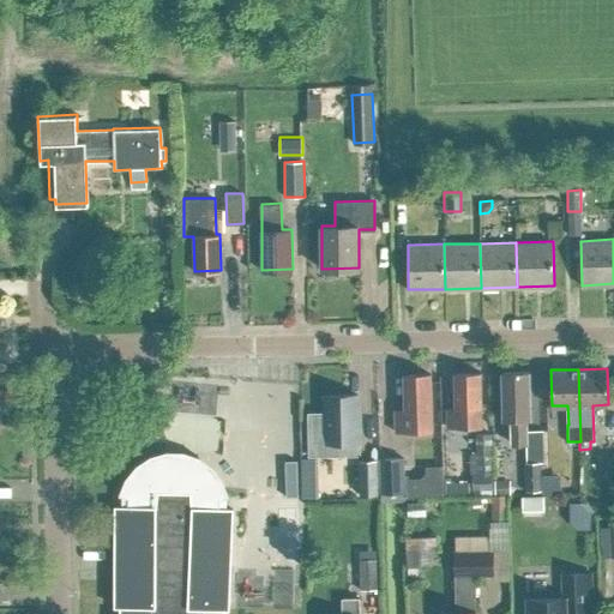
[(529,371),(503,371),(504,419),(511,419),(512,443),(525,443),(527,443),(527,439),(525,419),(530,419),(529,371)]
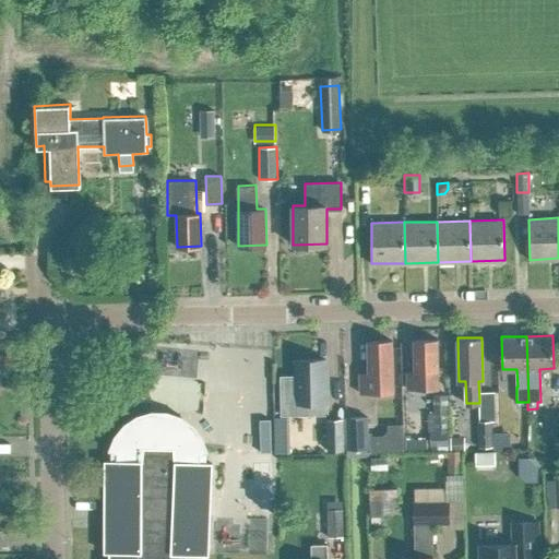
[(440,389),(439,339),(413,339),(413,370),(405,370),(406,389),(440,389)]
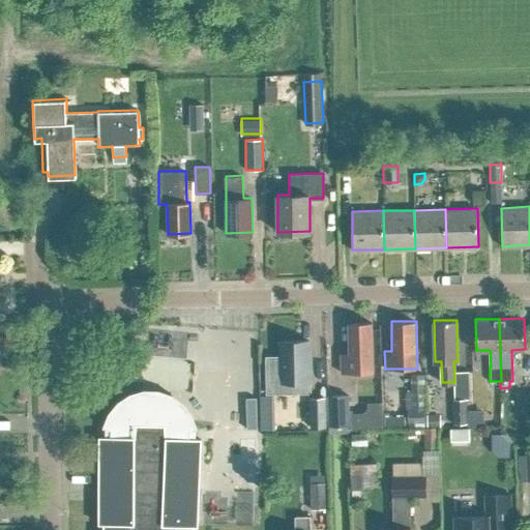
[(340,373),(373,372),(372,322),(349,323),(349,352),(340,352),(340,373)]
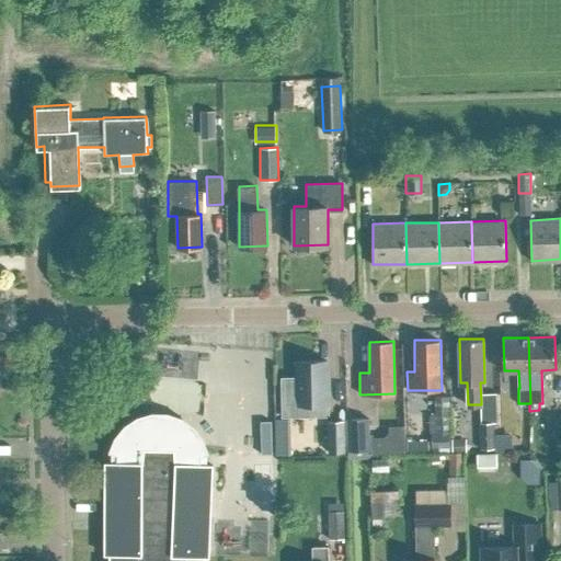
[(282,416),(328,415),(327,361),(297,361),(298,376),(281,376),(282,416)]
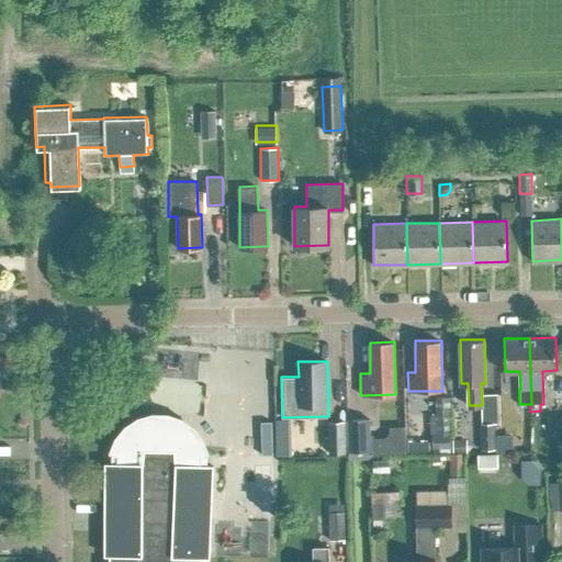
[(431,412),(433,446),(451,445),(449,412),(431,412)]
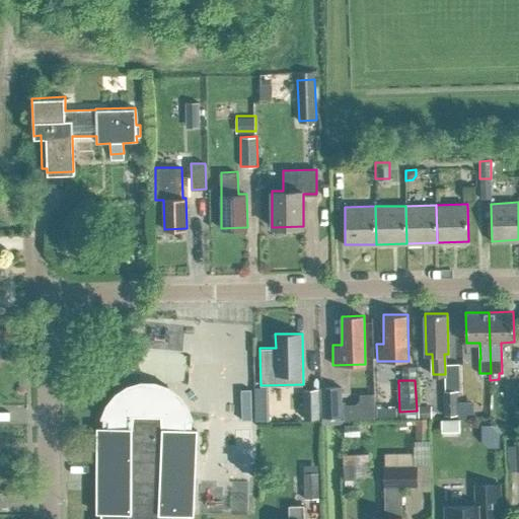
[(192,429),(192,420),(187,406),(178,395),(167,387),(154,383),(141,383),(128,387),(117,394),(107,405),(102,418),(102,427),(97,427),(97,513),(101,513),(100,518),(98,518),(97,518),(188,518),(189,514),(193,514),(197,430),(192,429)]
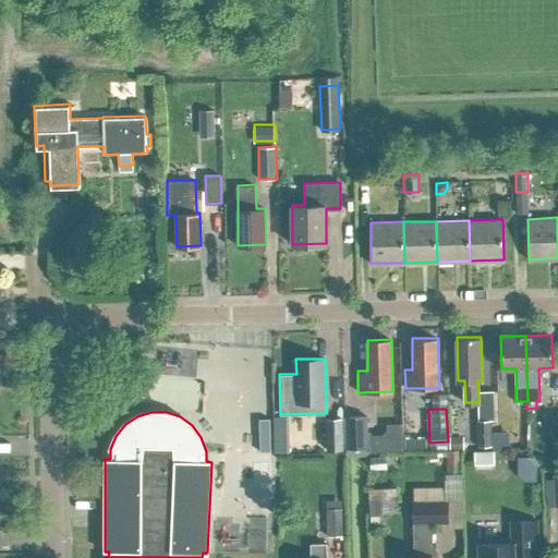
[(364,456),(364,447),(368,447),(367,414),(344,415),(346,447),(348,447),(348,452),(349,451),(350,456),(364,456)]
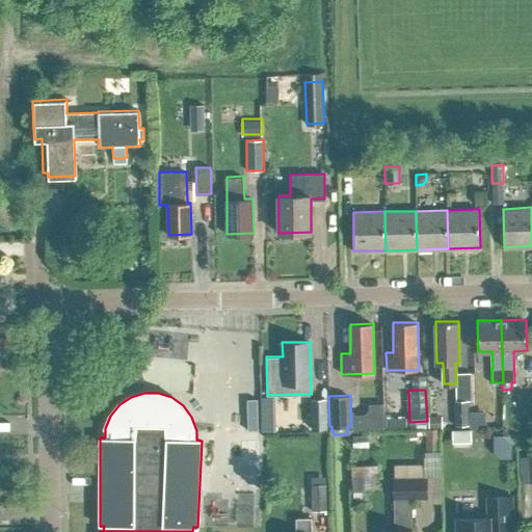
[(311,428),(327,428),(326,397),(310,398),(311,428)]
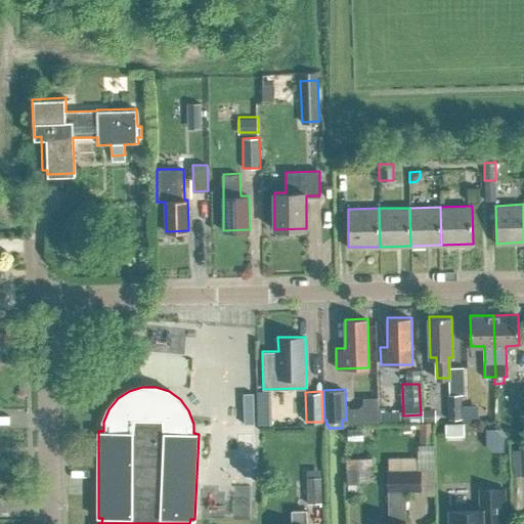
[(253,393),(243,393),(244,423),(254,423),(253,393)]
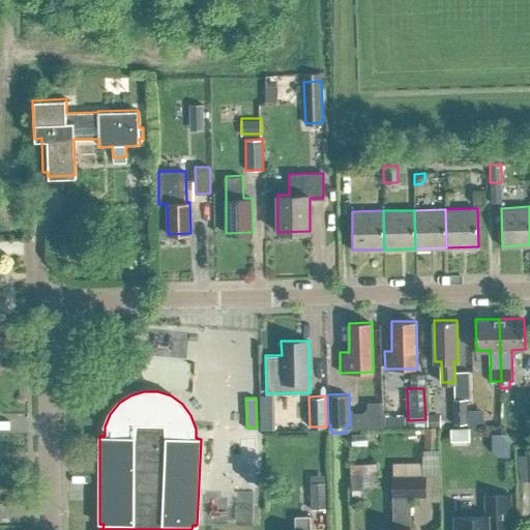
[(453,400),(453,422),(467,422),(467,400),(453,400)]
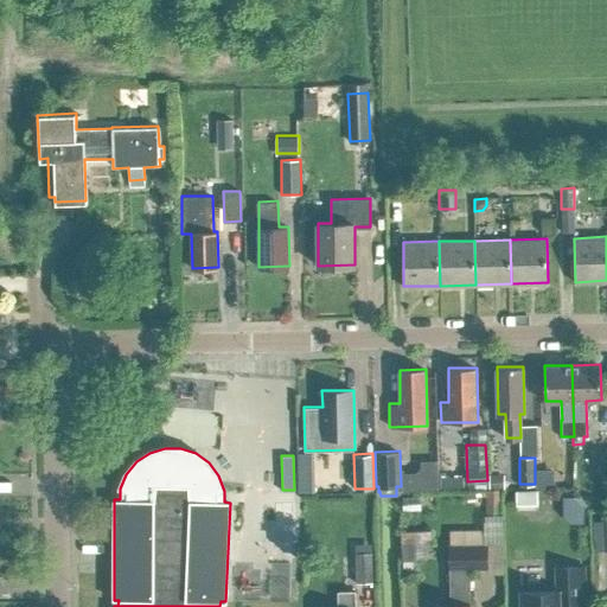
[(440,486),(464,486),(462,475),(440,477),(440,486)]
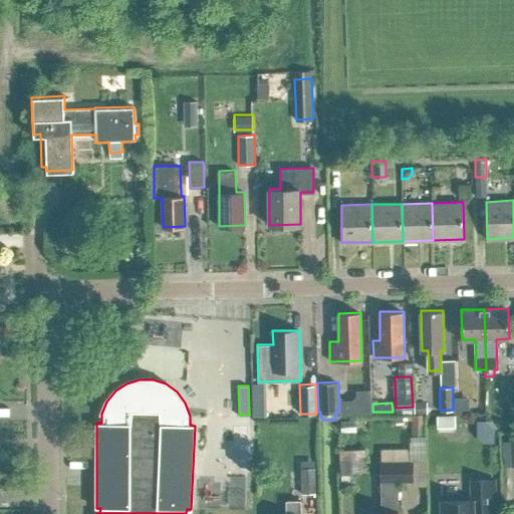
[(427,413),(416,412),(414,432),(425,433),(427,413)]
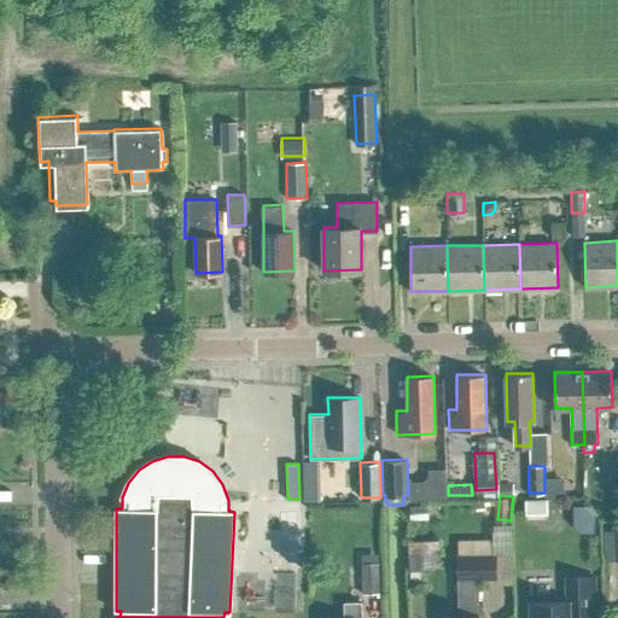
[(408,565),(442,564),(441,536),(407,537),(408,565)]
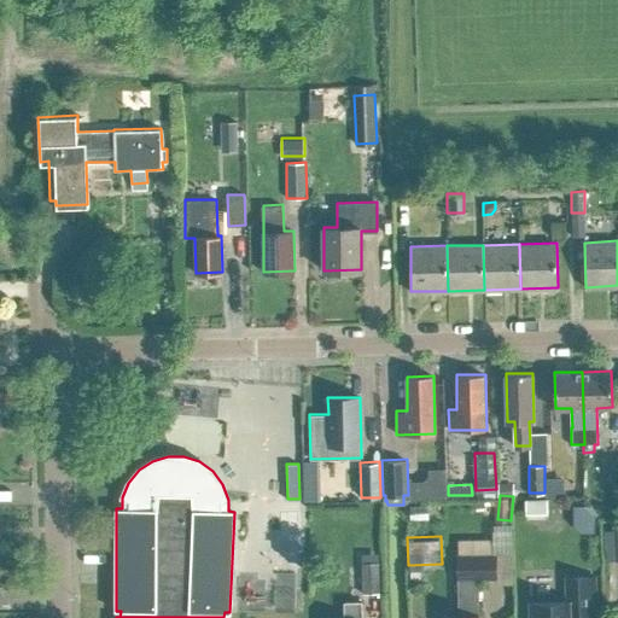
[(478,616),(478,578),(496,578),(496,554),(458,554),(459,616),(443,616),(442,617),(479,617),(479,616),(478,616)]
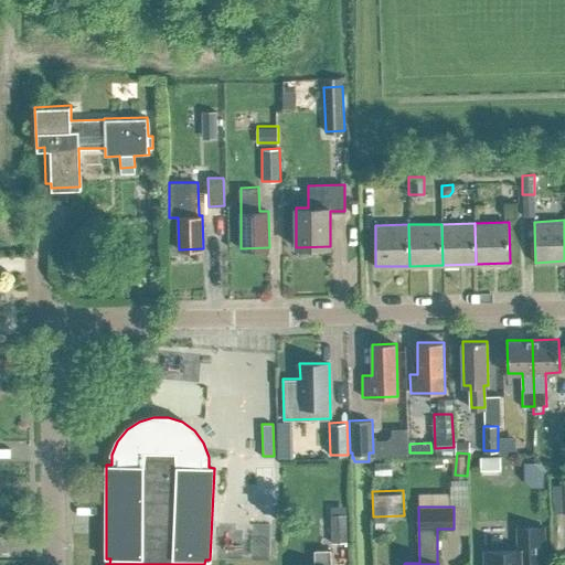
[(331,542),(347,542),(345,513),(330,514),(331,542)]
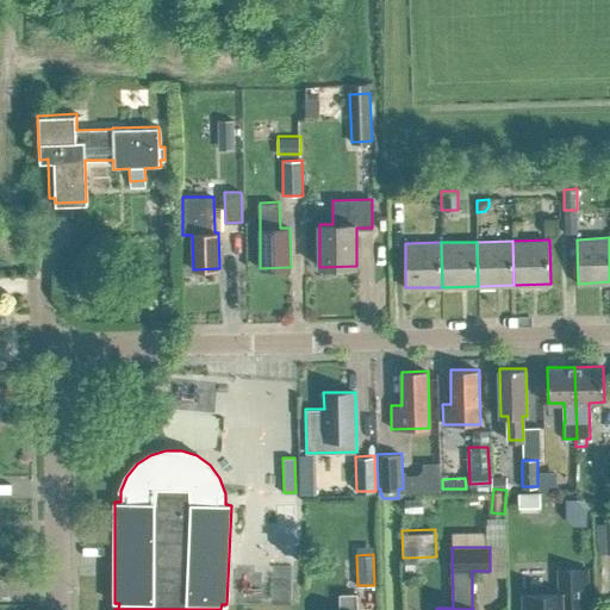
[(522,609),(587,609),(587,568),(558,570),(559,593),(522,595),(522,609)]
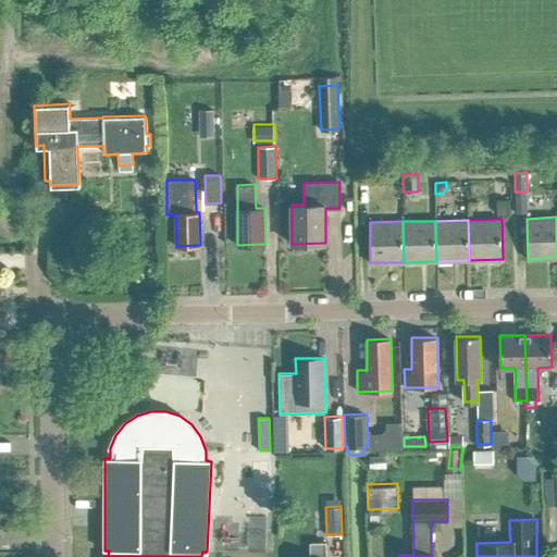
[(325,556),(326,542),(310,542),(309,556),(325,556)]
